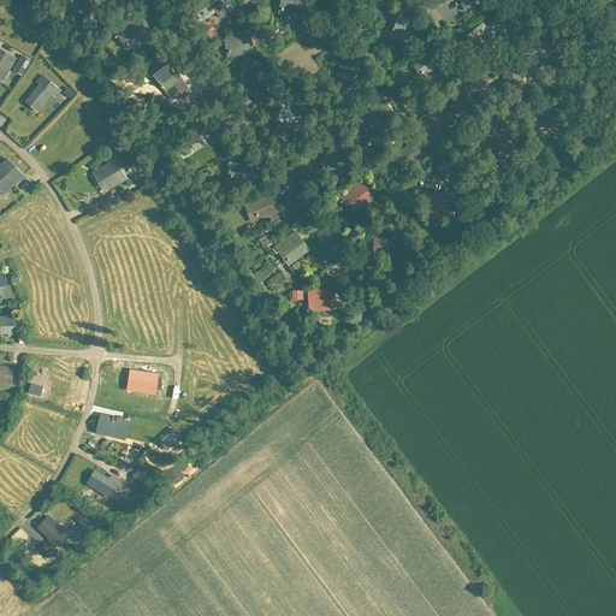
[(92,0),(93,15),(116,12),(114,0),(92,0)]
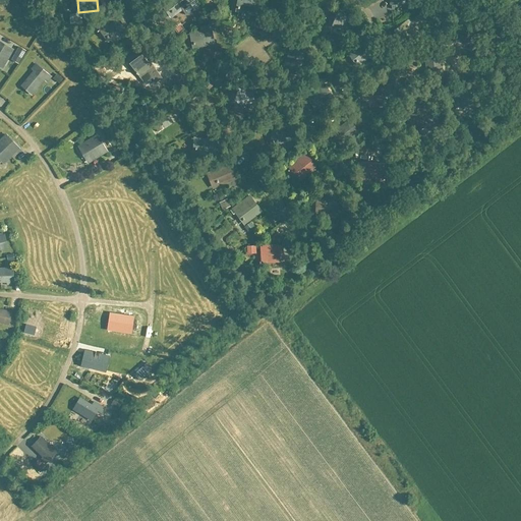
[(186,0),(171,0),(166,4),(174,15),(181,9),(185,15),(193,9),(189,3),(186,0)]
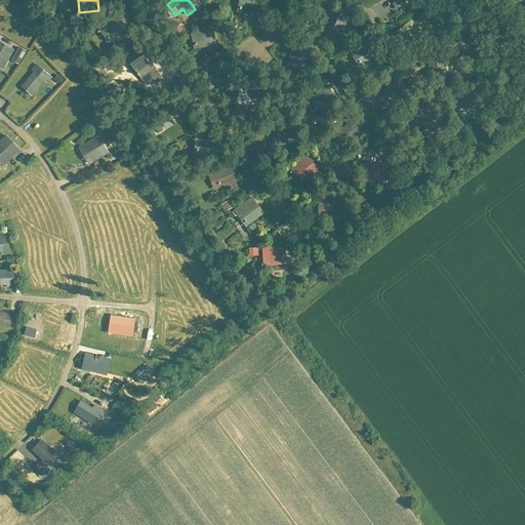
[(258,15),(261,2),(251,0),(242,0),(240,11),(239,16),(249,18),(250,13),(258,15)]
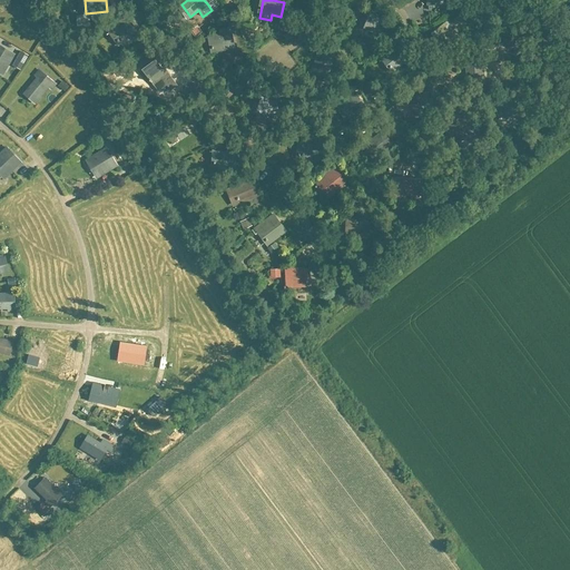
[(382,37),(389,21),(370,13),(365,23),(361,21),(359,27),(382,37)]
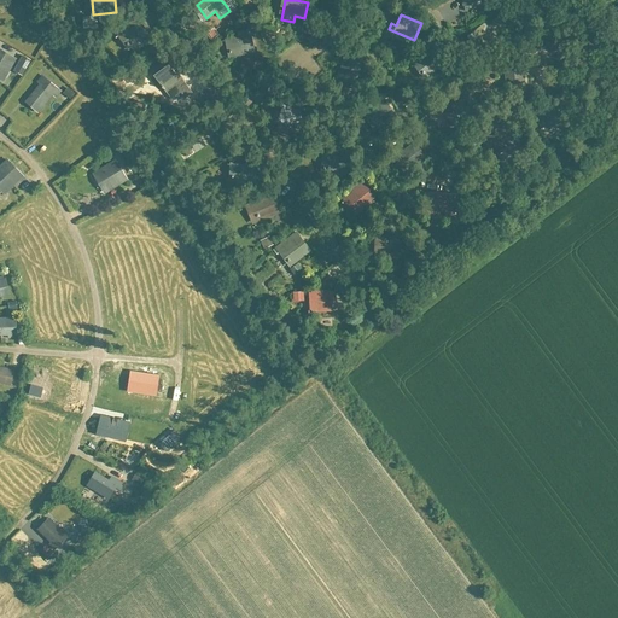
[(132,22),(115,34),(117,38),(120,35),(134,54),(146,46),(141,40),(147,35),(139,22),(134,25),(132,22)]
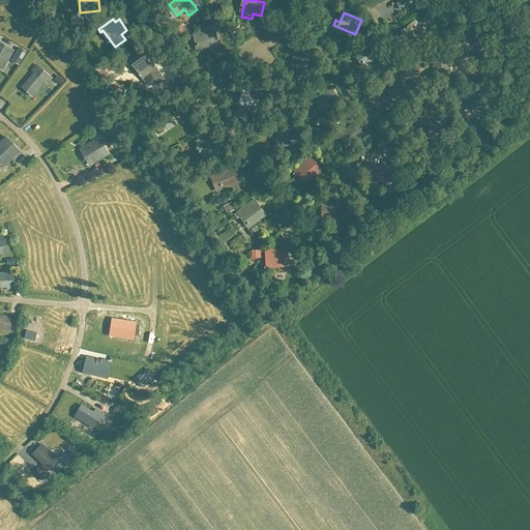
[(406,47),(424,32),(416,21),(401,32),(406,39),(403,41),(406,47)]
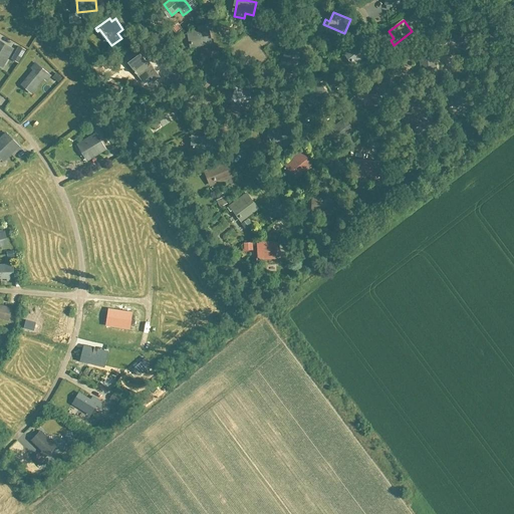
[(192,46),(211,43),(207,25),(198,27),(199,32),(189,34),(192,46)]
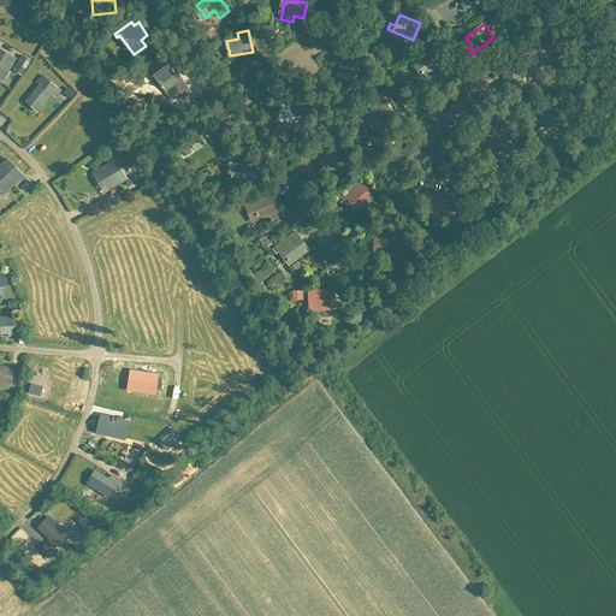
[(424,76),(442,61),(432,49),(414,63),(424,76)]
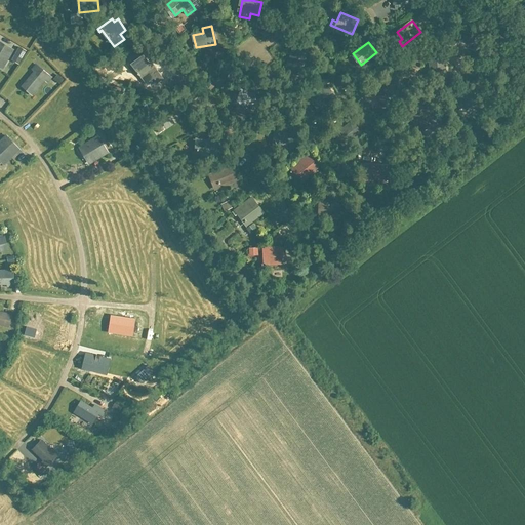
[(0,65),(3,67),(12,51),(0,43),(0,65)]
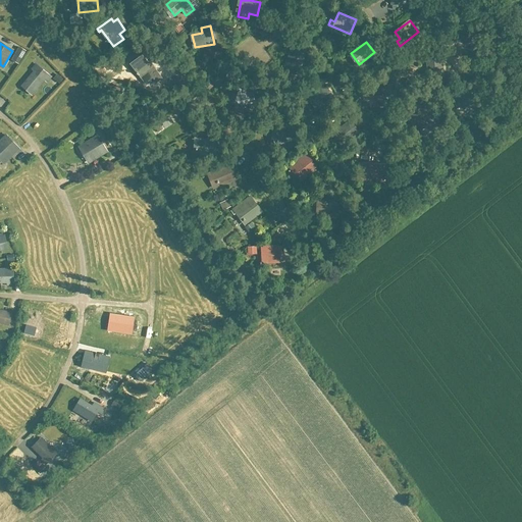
[(298,72),(305,54),(292,50),(285,68),(298,72)]
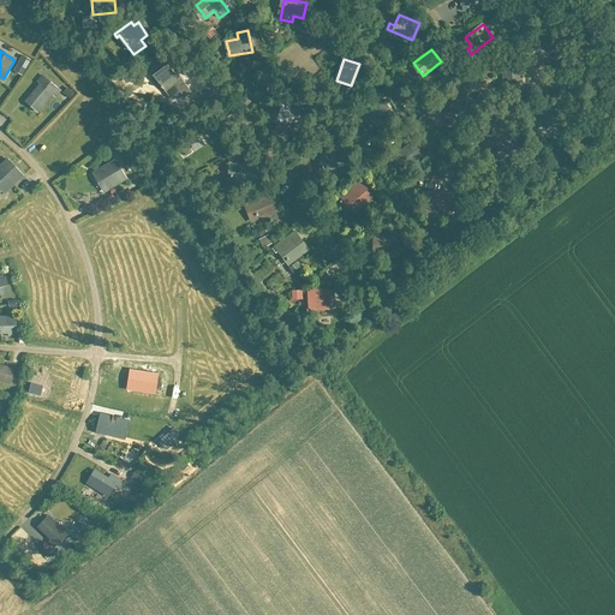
[(505,85),(520,83),(517,60),(501,63),(505,85)]
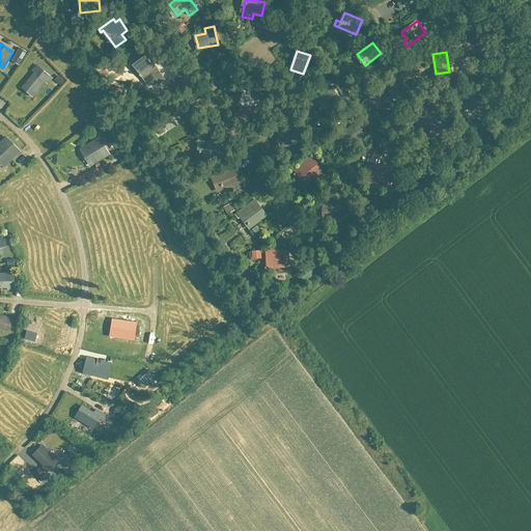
[(139,60),(132,65),(143,81),(146,85),(155,80),(158,84),(165,80),(158,71),(154,64),(151,66),(144,56),(142,58),(139,60)]
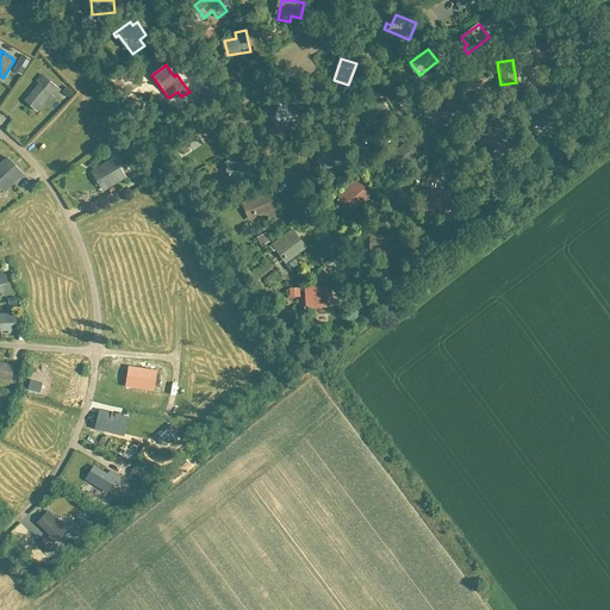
[(27,99),(32,103),(39,109),(51,94),(54,97),(58,91),(41,76),(36,82),(39,85),(27,99)]
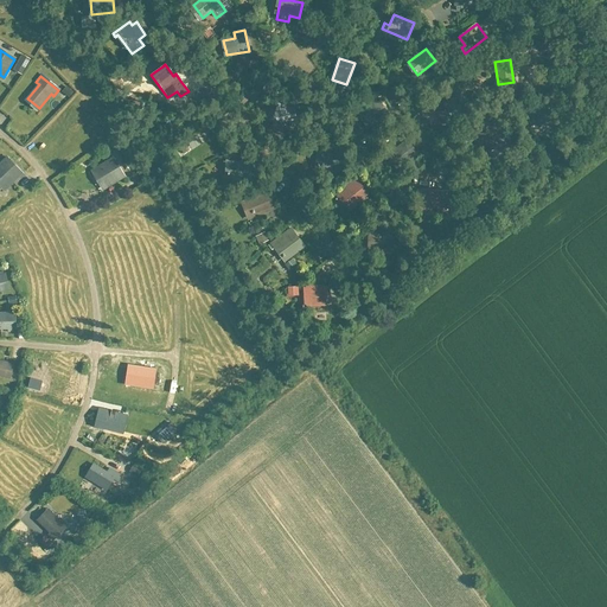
[(455,88),(438,101),(440,104),(446,101),(452,109),(465,100),(455,88)]
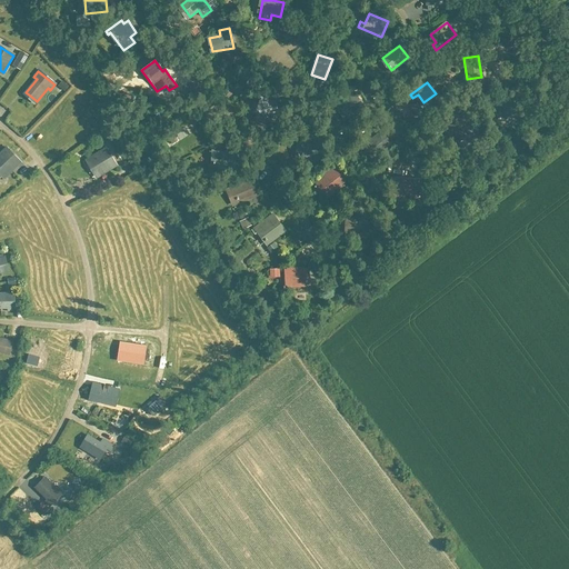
[(346,118),(362,106),(353,93),(350,97),(348,93),(339,99),(341,102),(337,106),(346,118)]
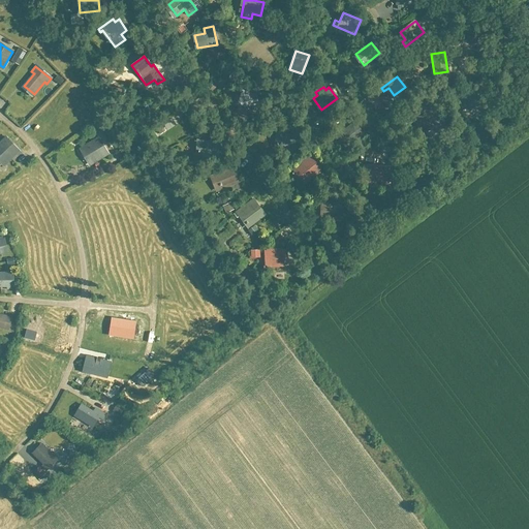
[(254,112),(259,97),(242,91),(239,99),(235,97),(232,103),(254,112)]
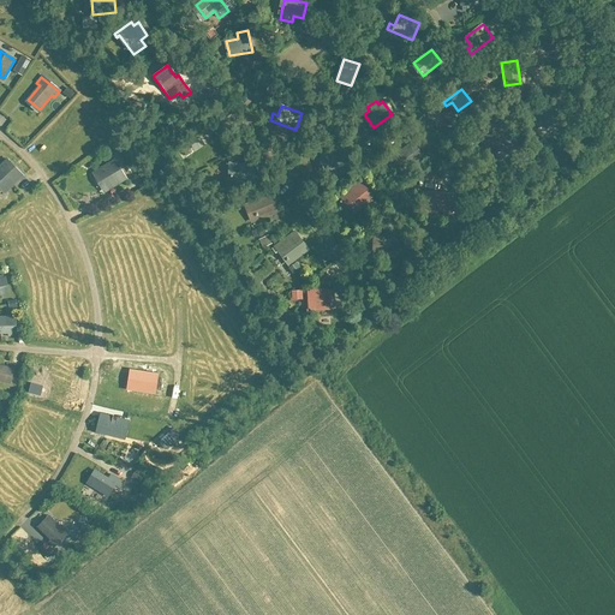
[(336,151),(336,157),(324,155),(322,171),(345,174),(347,153),(336,151)]
